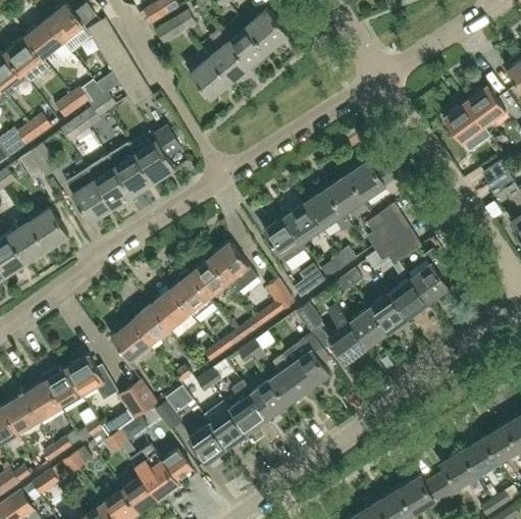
[(151,23),(169,12),(161,0),(160,0),(143,10),(151,23)]
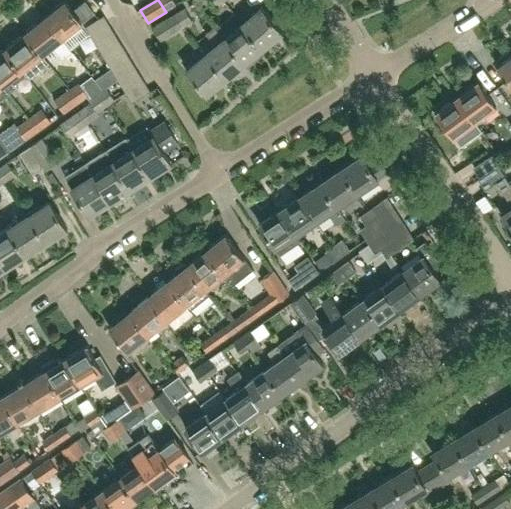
[(170,0),(158,0),(166,12),(175,7),(170,0)]
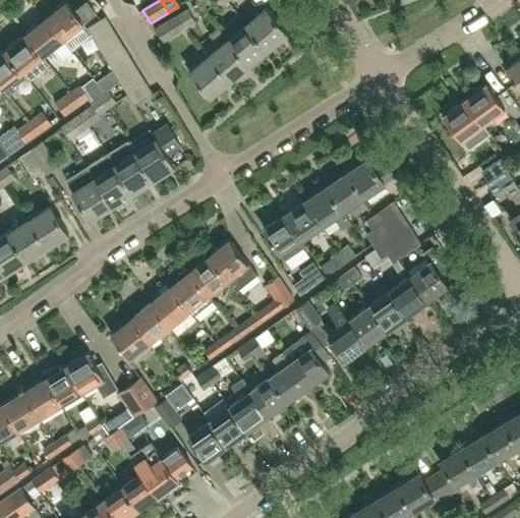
[(212,0),(218,9),(228,3),(226,0),(212,0)]
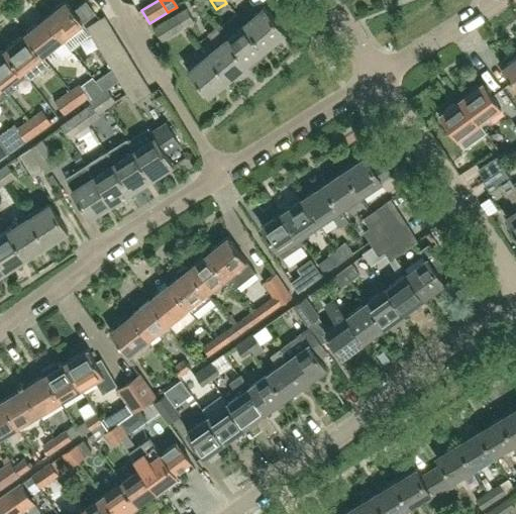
[(62,41),(95,15),(85,3),(73,13),(65,3),(44,19),(62,41)]
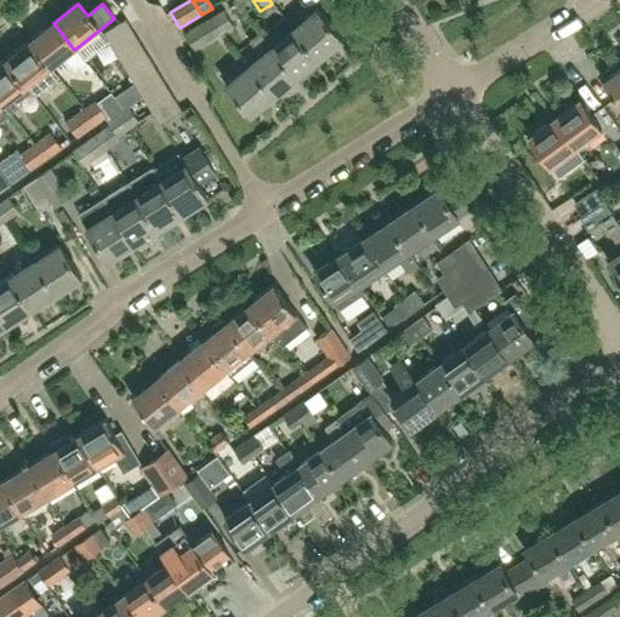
[(342,43),(316,10),(293,29),(319,61),(342,43)]
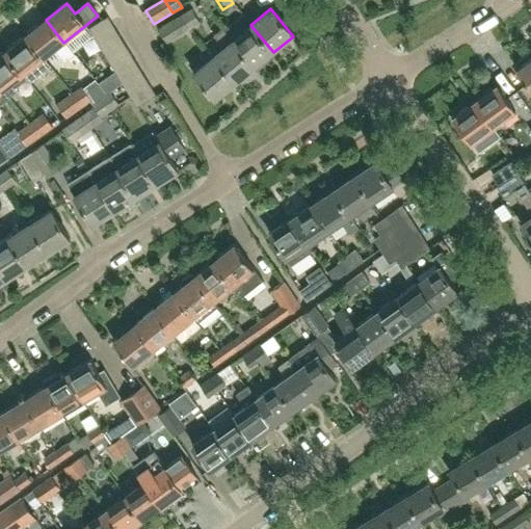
[(191,11),(182,18),(189,29),(198,24),(191,11)]
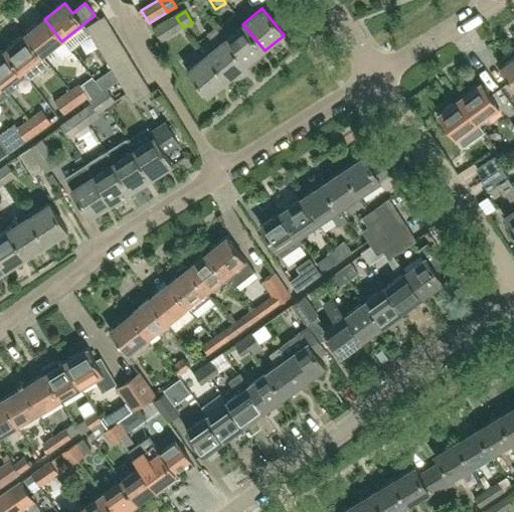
[(161,42),(183,28),(176,17),(154,30),(161,42)]
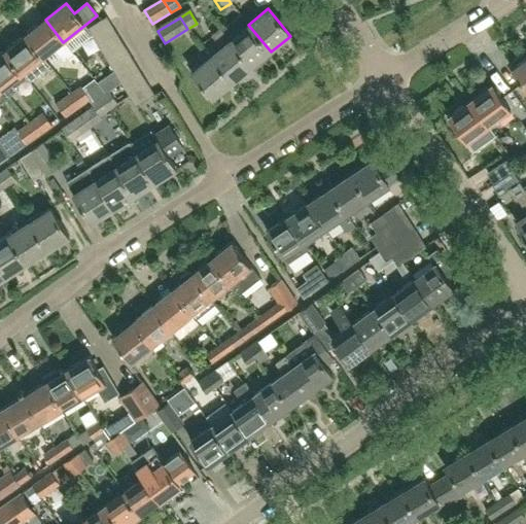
[(114,32),(112,30),(106,19),(88,30),(96,43),(114,32)]
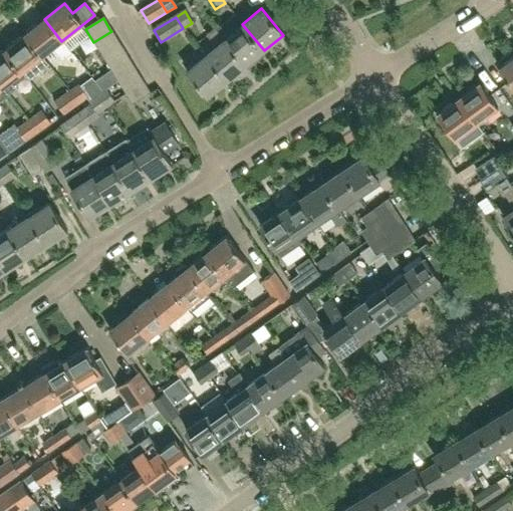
[(33,46),(41,57),(51,49),(62,62),(72,54),(61,41),(44,19),(24,35),(33,46)]
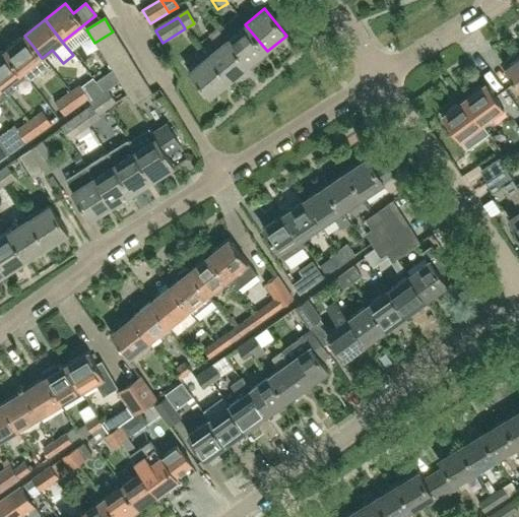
[(267,51),(245,24),(225,41),(248,67),(252,71),(263,61),(260,57),(267,51)]
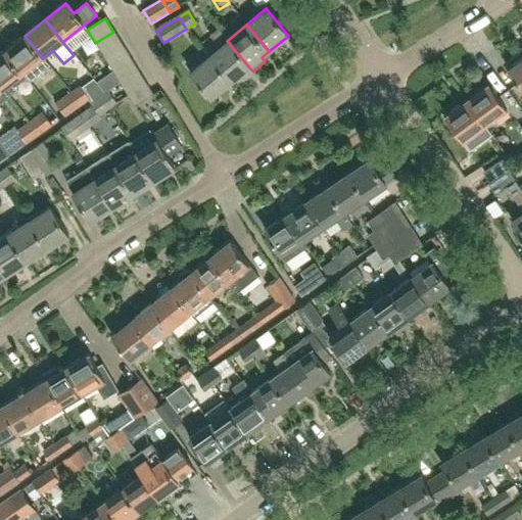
[(209,37),(219,48),(208,56),(231,83),(249,67),(227,41),(218,30),(209,37)]
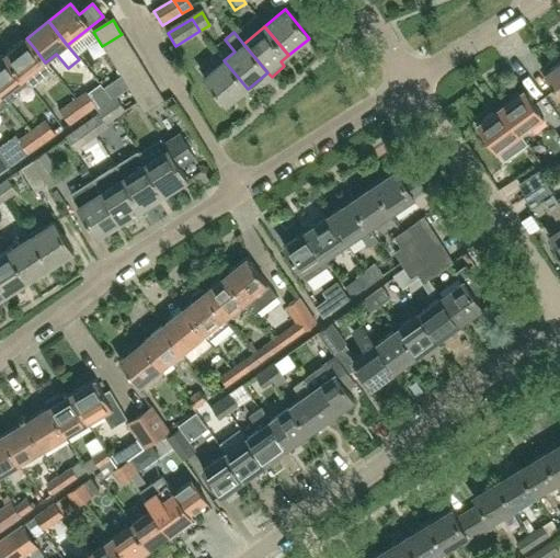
[(110,59),(129,47),(122,34),(102,46),(110,59)]
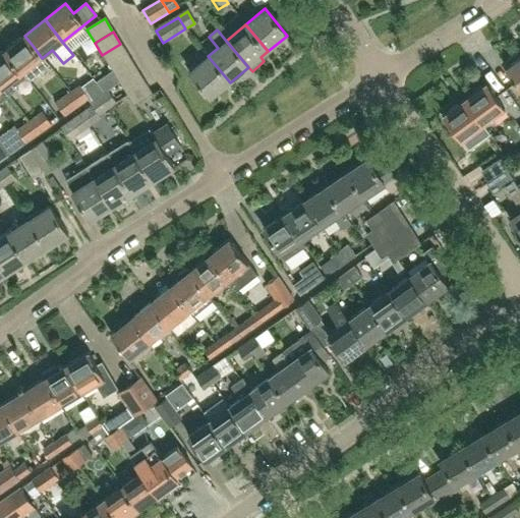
[(34,47),(24,36),(4,52),(22,73),(42,58),(34,47)]
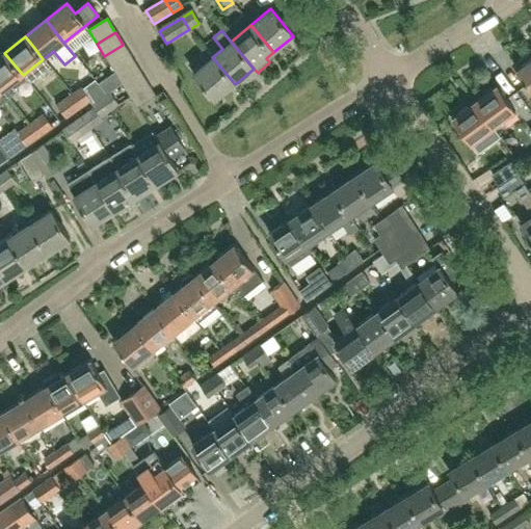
[(131,58),(123,45),(104,56),(112,70),(131,58)]
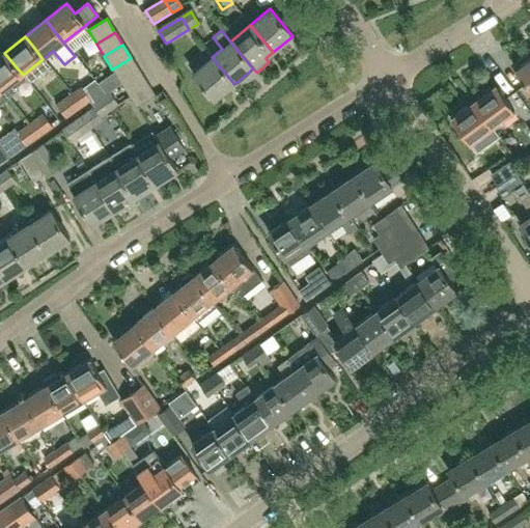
[(212,57),(205,51),(186,67),(215,101),(234,84),(212,57)]
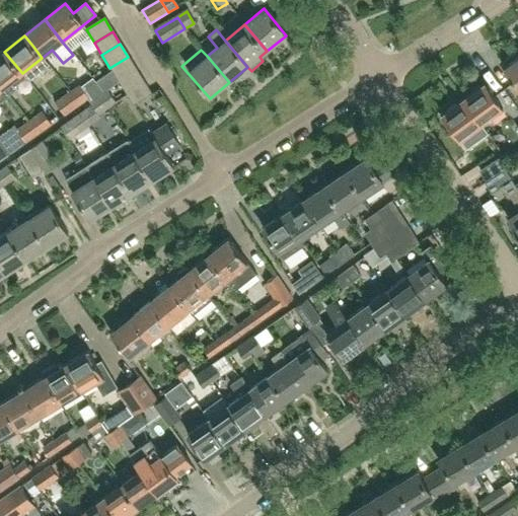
[(22,73),(4,52),(0,55),(0,86),(2,89),(8,97),(17,89),(15,87),(25,79),(22,73)]
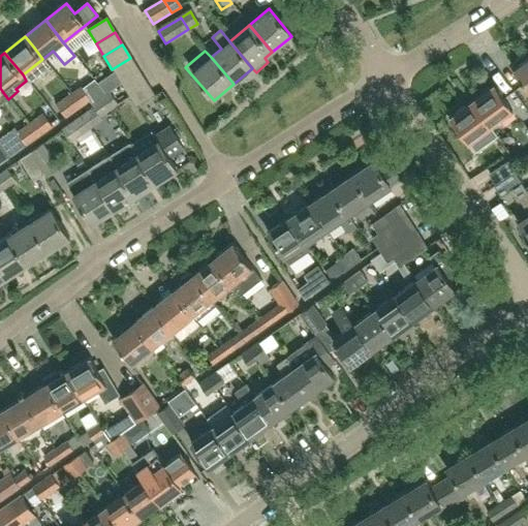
[(138,70),(130,58),(112,69),(114,72),(120,82),(138,70)]
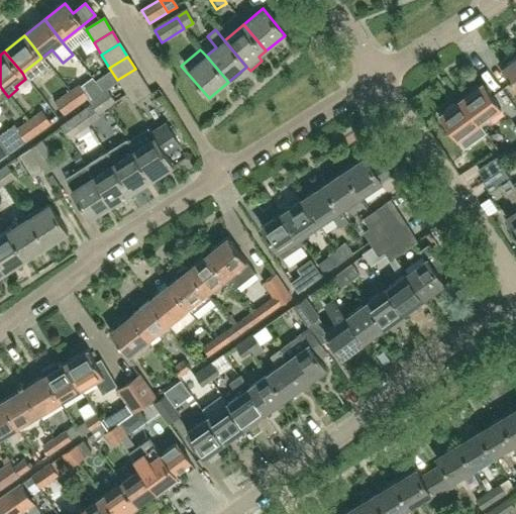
[(515,59),(501,70),(515,90),(515,59)]
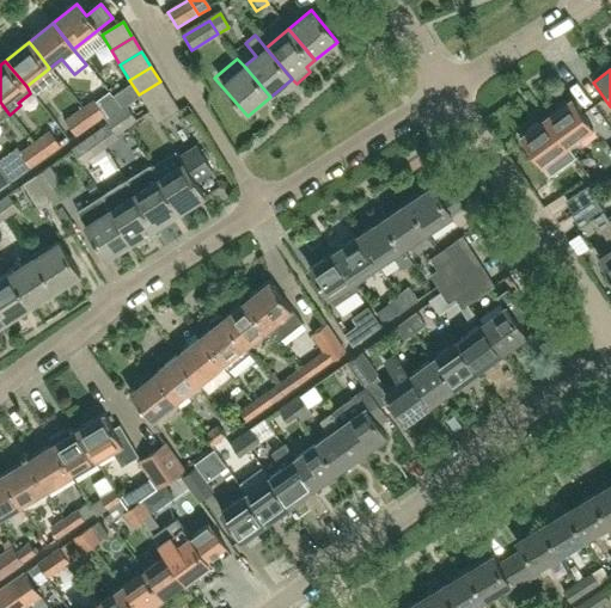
[(169,97),(160,81),(139,94),(140,97),(147,110),(169,97)]
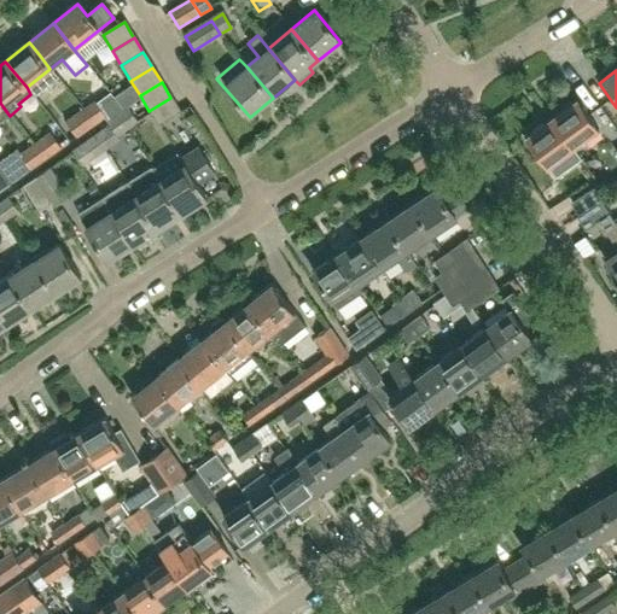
[(133,85),(114,98),(123,111),(141,98),(140,95),(133,85)]
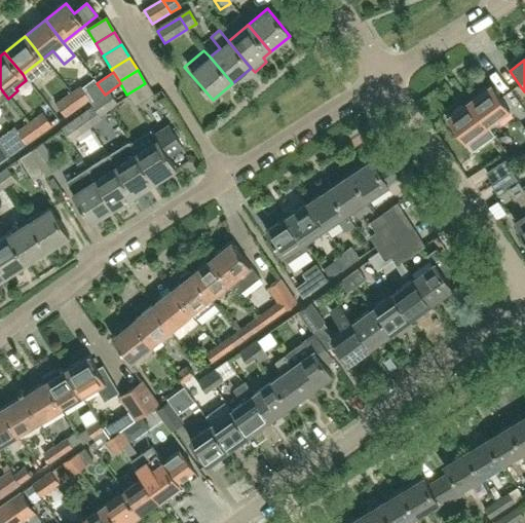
[(135,107),(152,97),(153,96),(145,83),(126,95),(135,107)]
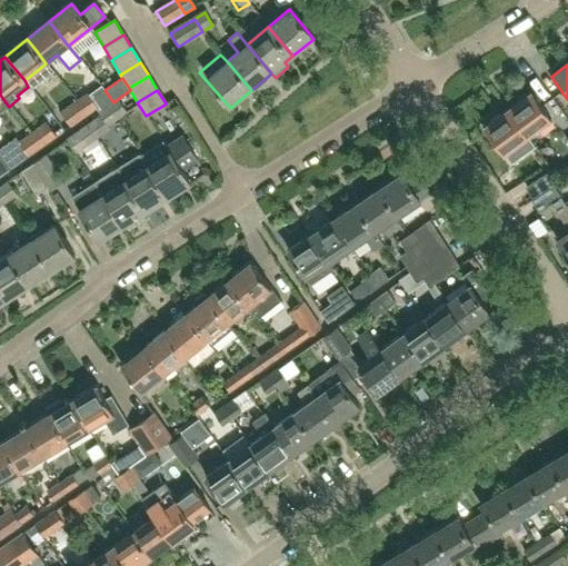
[(550,120),(530,92),(507,110),(527,137),(550,120)]
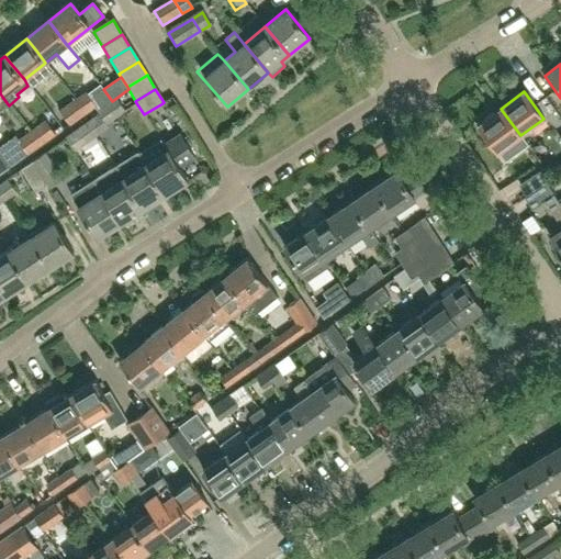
[(2,97),(0,93),(0,111),(9,105),(2,97)]
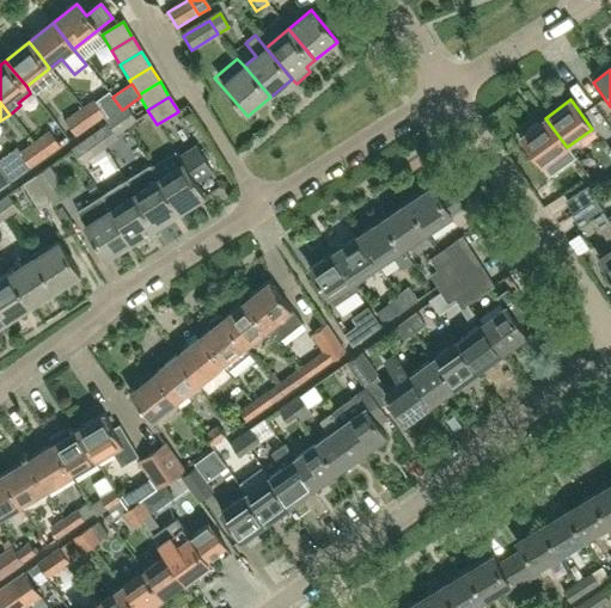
[(95,103),(84,110),(95,124),(104,117),(95,103)]
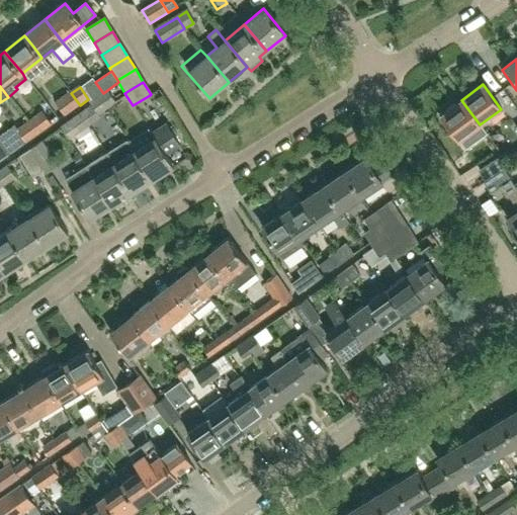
[(106,91),(97,97),(104,108),(108,105),(114,101),(106,91)]
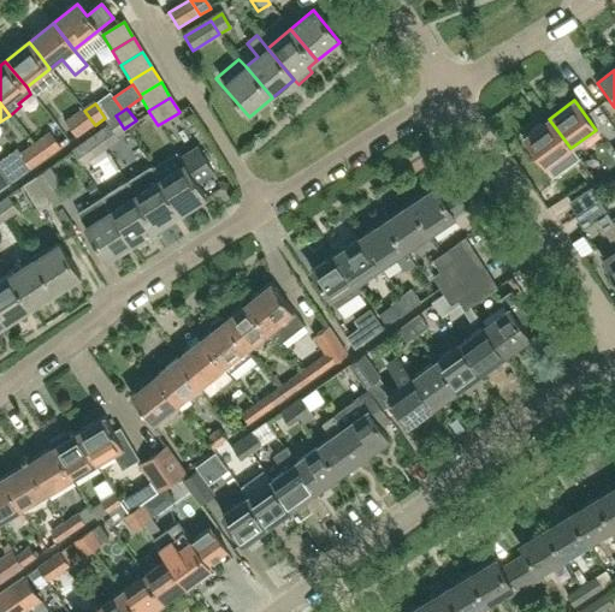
[(75,138),(95,125),(84,111),(65,124),(75,138)]
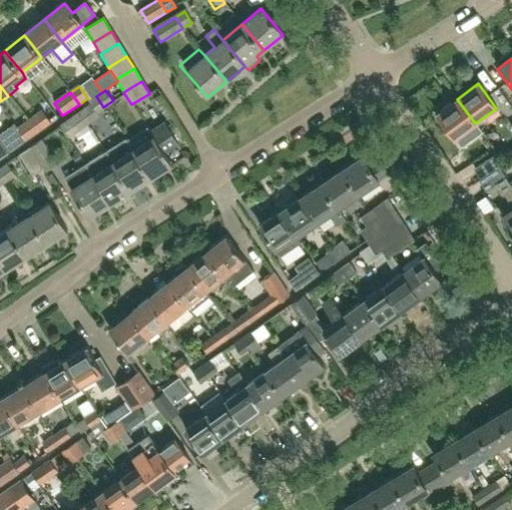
[(95,113),(103,107),(96,96),(88,102),(95,113)]
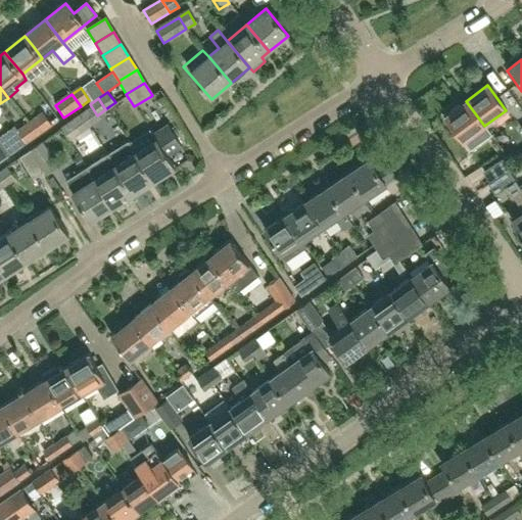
[(484,126),(466,101),(444,116),(463,142),(484,126)]
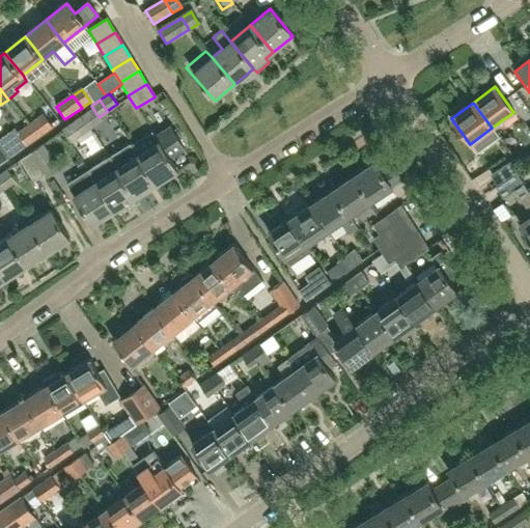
[(38,119),(30,126),(38,139),(47,132),(38,119)]
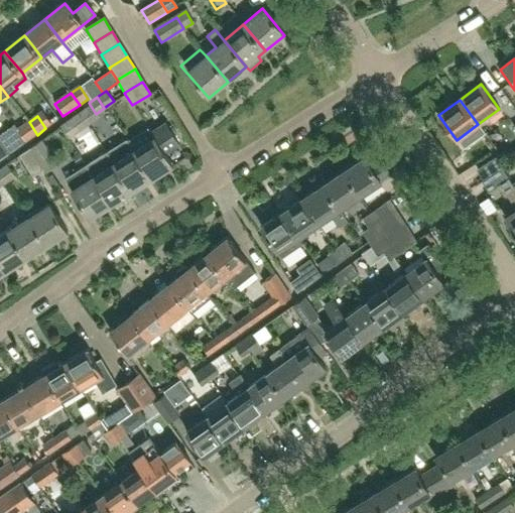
[(78,133),(70,121),(60,128),(69,139),(78,133)]
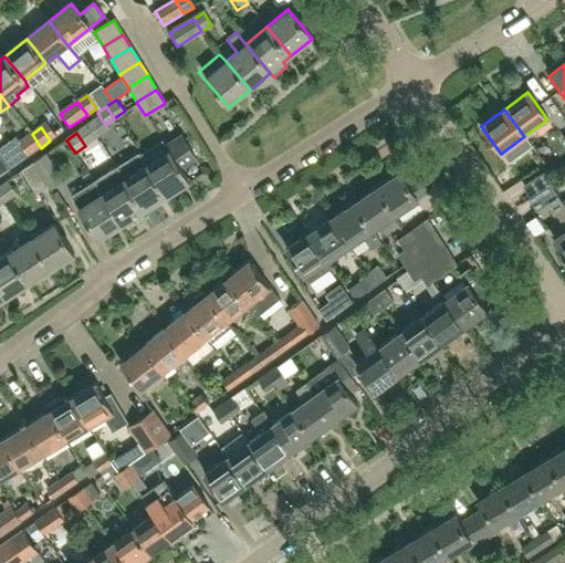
[(28,157),(41,148),(32,134),(18,144),(28,157)]
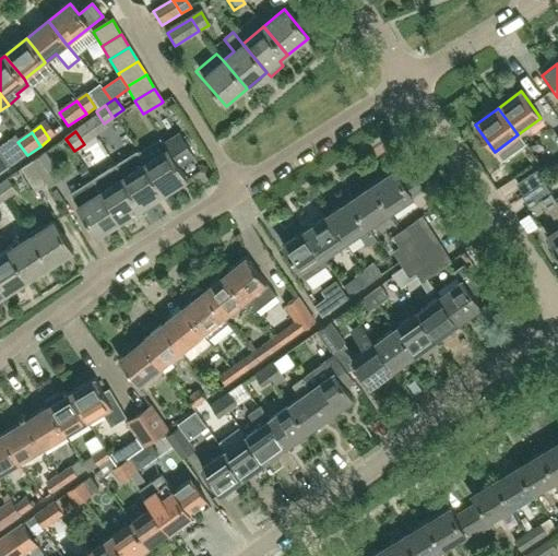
[(161,141),(139,155),(144,164),(143,164),(164,196),(186,180),(178,167),(192,158),(178,135),(164,145),(161,141)]
